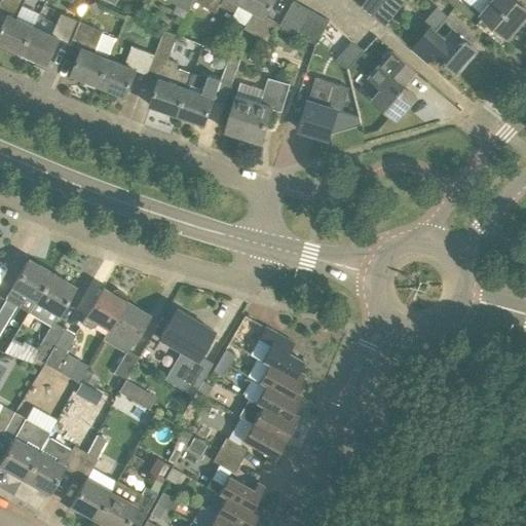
[(0,41),(23,52),(36,25),(20,17),(27,0),(1,0),(0,4),(0,11),(8,15),(0,33),(0,41)]
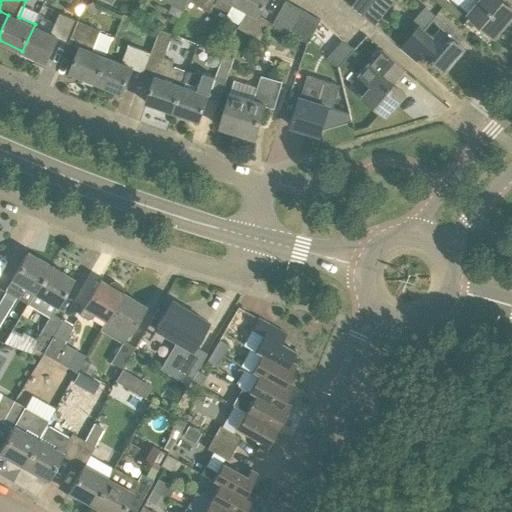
[(166,0),(184,10),(189,0),(166,0)]
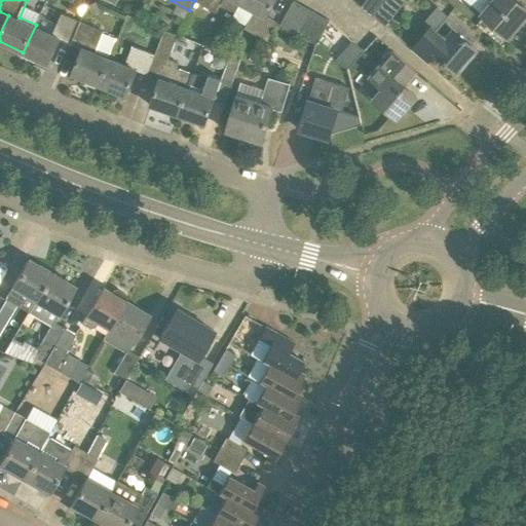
[(236,11),(241,0),(194,0),(189,10),(190,11),(196,0),(218,12),(222,4),(236,11)]
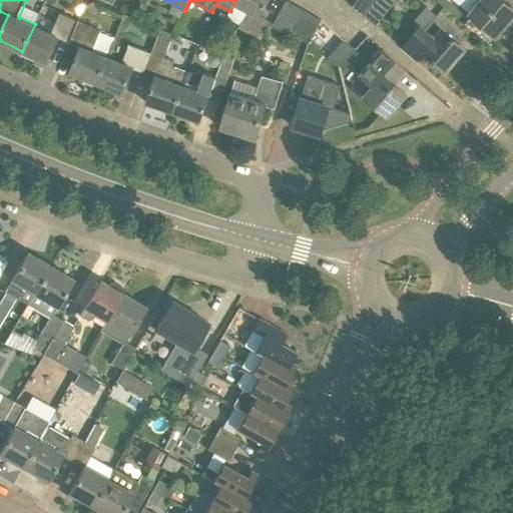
[(261,15),(269,0),(235,0),(230,11),(234,4),(248,13),(239,27),(263,39),(272,21),(261,15)]
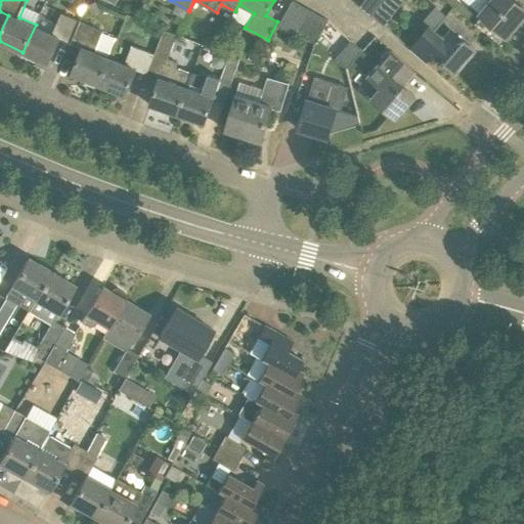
[(298,34),(310,10),(293,0),(282,18),(280,24),(298,34)]
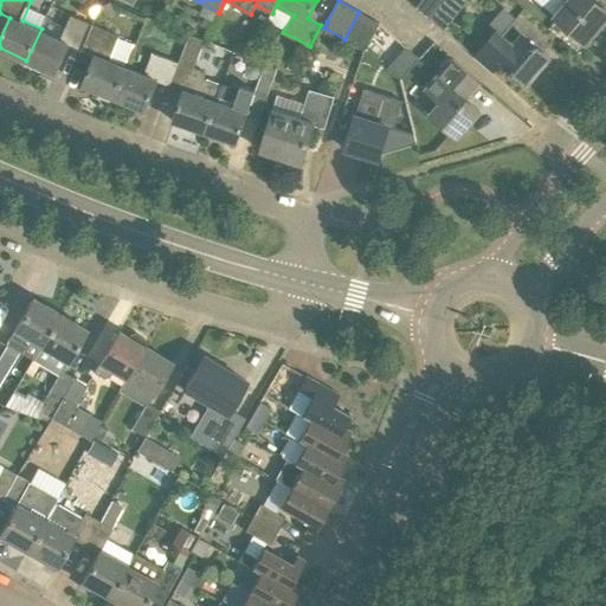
[(444,0),(421,0),(417,8),(430,19),(444,0)]
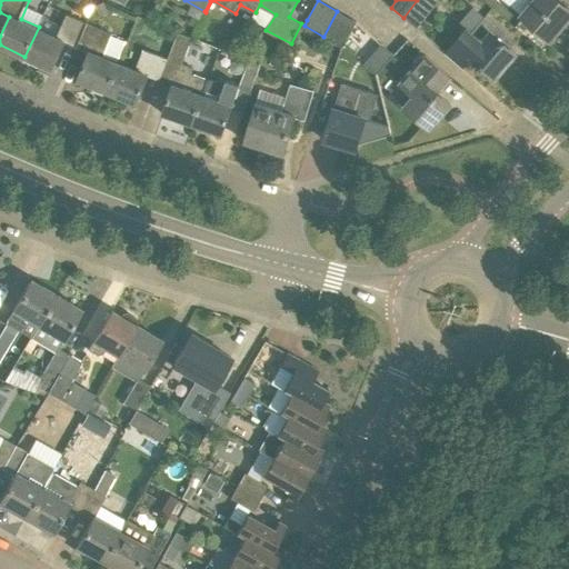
[(418,29),(431,11),(439,0),(417,0),(403,18),(418,29)]
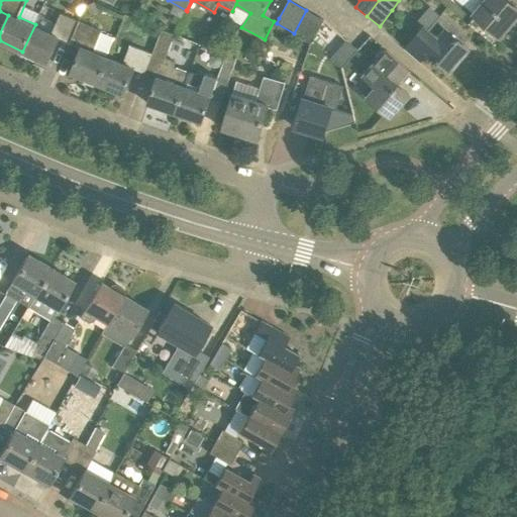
[(482,0),(472,12),(500,36),(516,16),(516,8),(507,0),(482,0)]
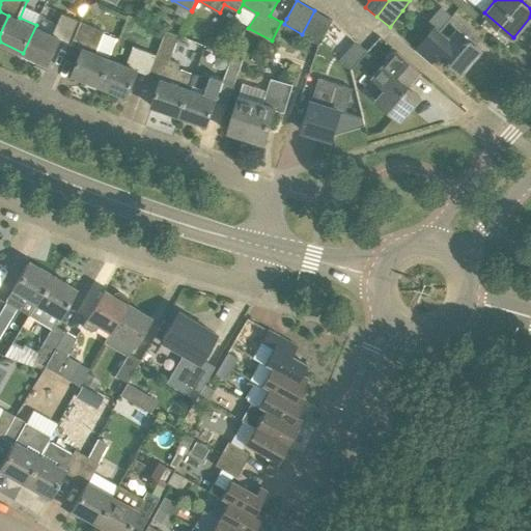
[(90,6),(94,16),(103,11),(99,2),(90,6)]
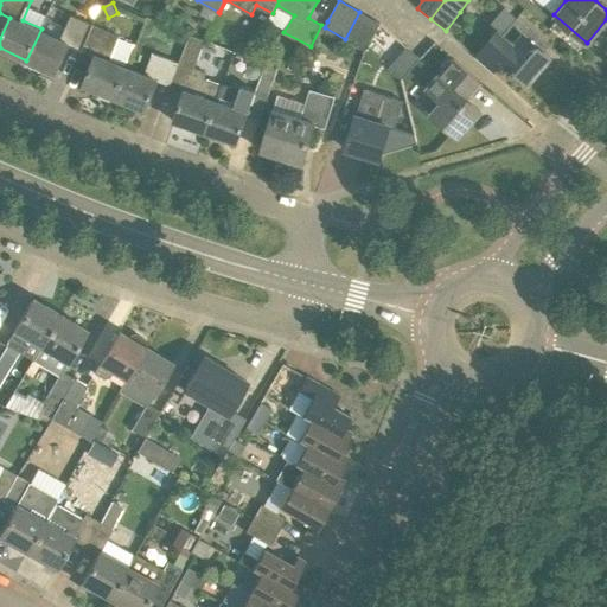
[(365,51),(381,24),(359,12),(345,39),(365,51)]
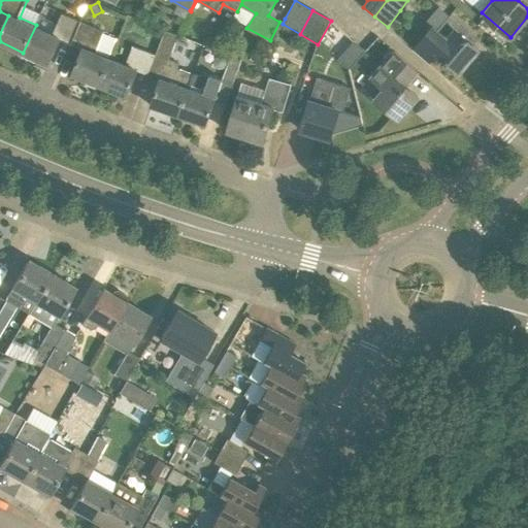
[(71,44),(80,21),(63,13),(55,33),(36,25),(23,53),(48,64),(58,45),(60,39),(71,44)]
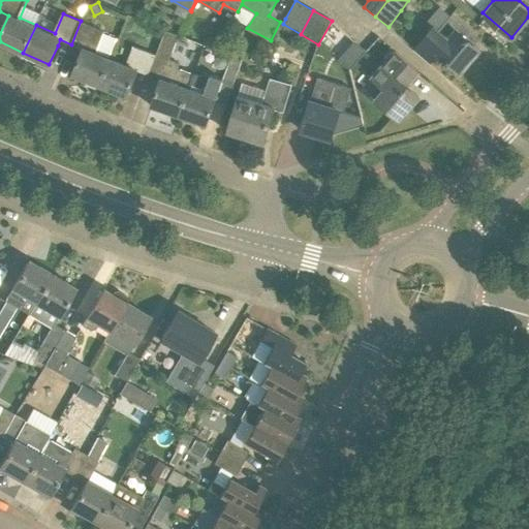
[(472,34),(457,21),(450,16),(439,29),(434,24),(413,49),(431,63),(439,54),(461,72),(480,50),(468,39),(472,34)]
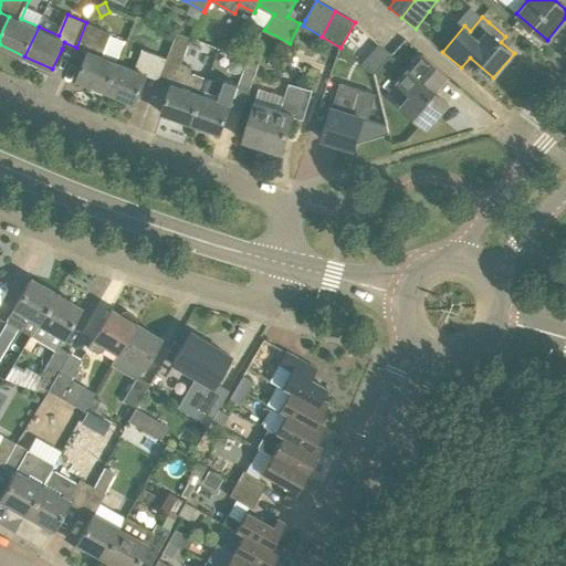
[(107,92),(119,62),(104,55),(113,33),(86,22),(76,48),(90,52),(79,80),(107,92)]
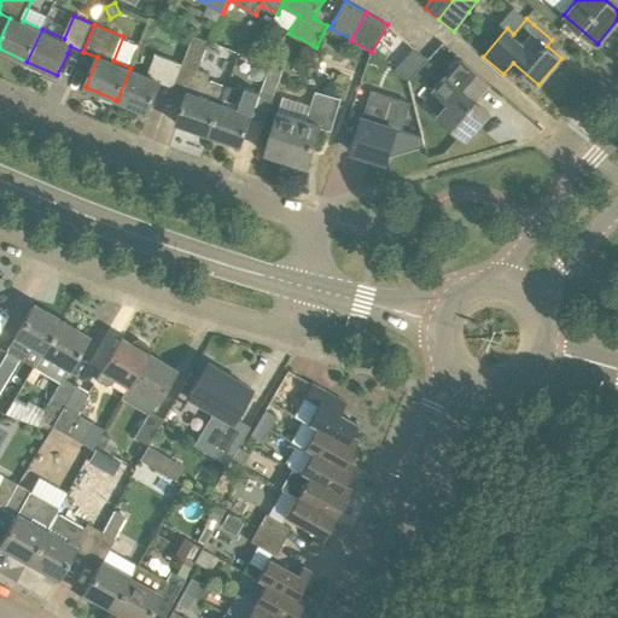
[(209,135),(227,86),(210,81),(211,75),(199,70),(210,41),(196,36),(185,64),(184,64),(174,88),(188,93),(178,123),(209,135)]
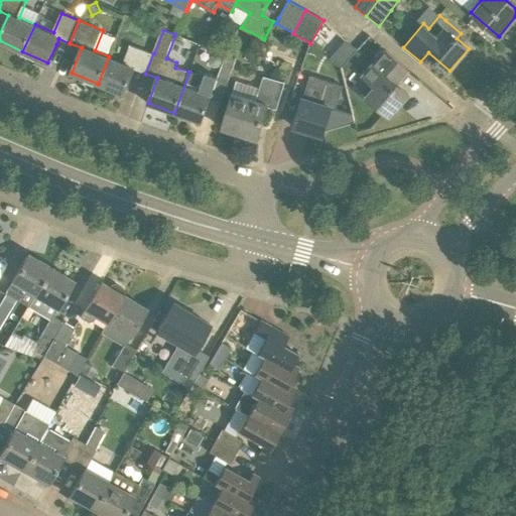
[(343,67),(358,49),(347,39),(334,54),(332,56),(343,67)]
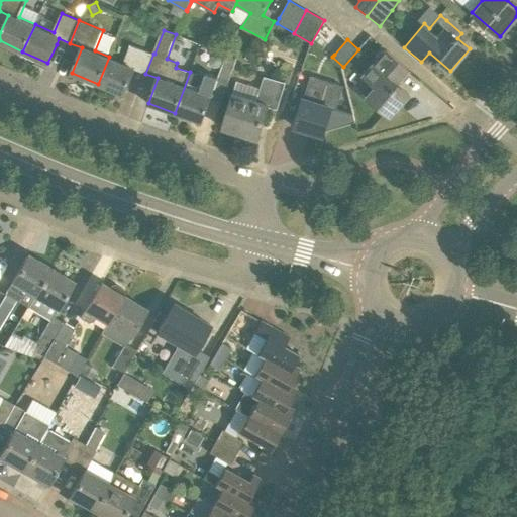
[(145,74),(153,54),(132,45),(125,63),(109,57),(98,84),(124,94),(134,70),(145,74)]
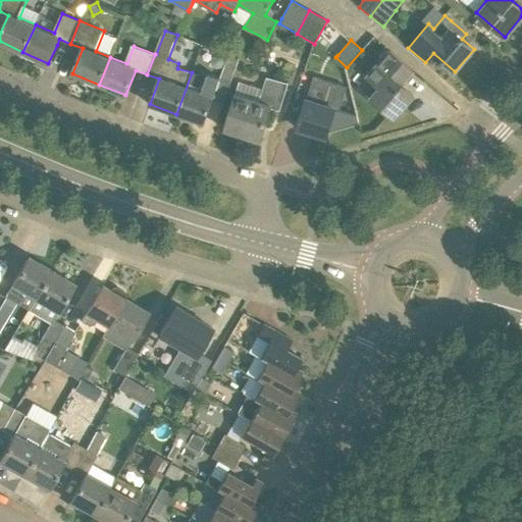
[(414,71),(414,70),(390,50),(367,79),(377,88),(370,97),(395,117),(414,95),(397,81),(408,66),(414,71)]
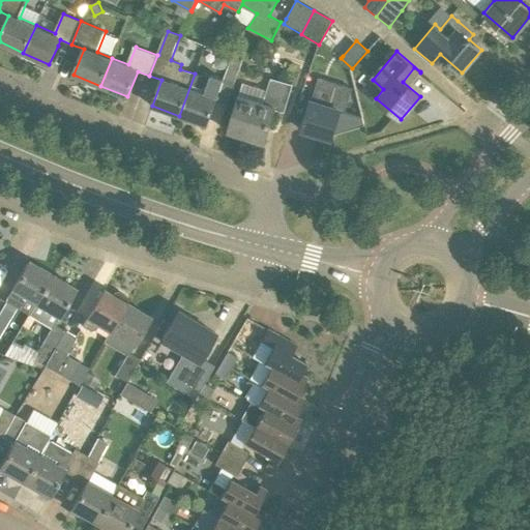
[(230,101),(236,84),(212,76),(195,74),(179,116),(207,125),(217,97),(230,101)]
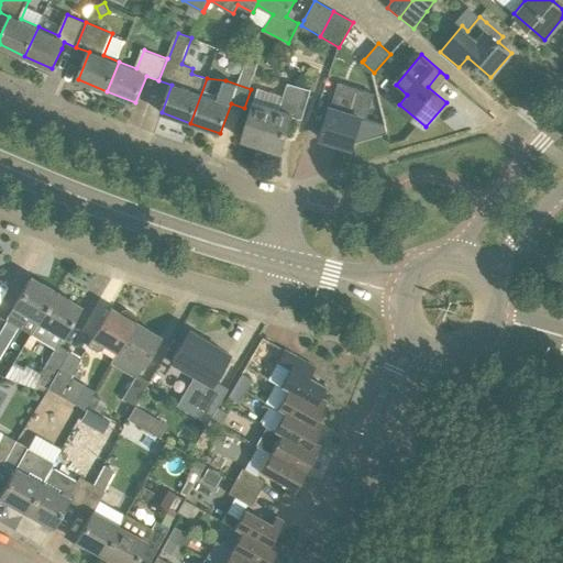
[(280,152),(293,116),(304,119),(312,90),(289,84),(286,96),(258,88),(243,140),(280,152)]
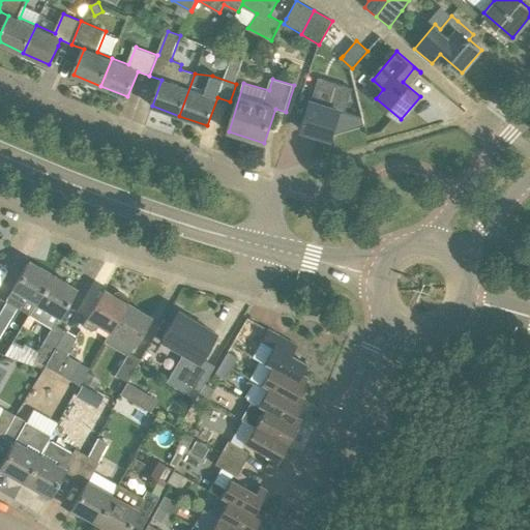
[(332,140),(342,108),(329,105),(335,83),(322,79),(315,100),(312,99),(302,130),(332,140)]
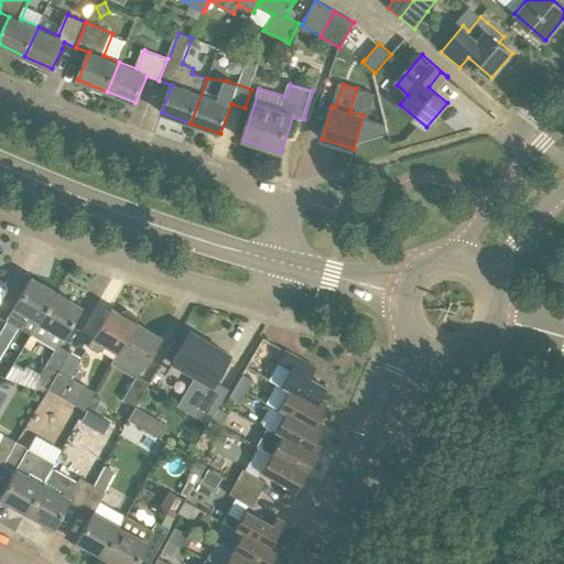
[(30,334),(55,292),(31,278),(6,320),(30,334)]
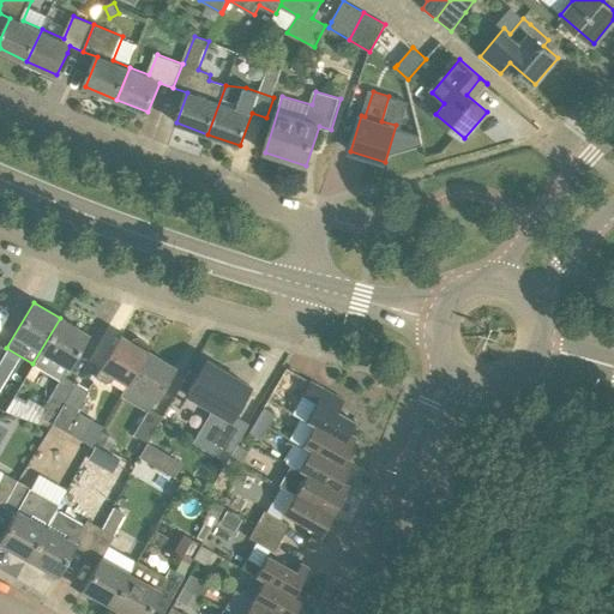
[(48,401),(49,402),(61,409),(76,384),(62,377),(76,355),(88,333),(60,318),(32,363),(60,380),(48,401)]
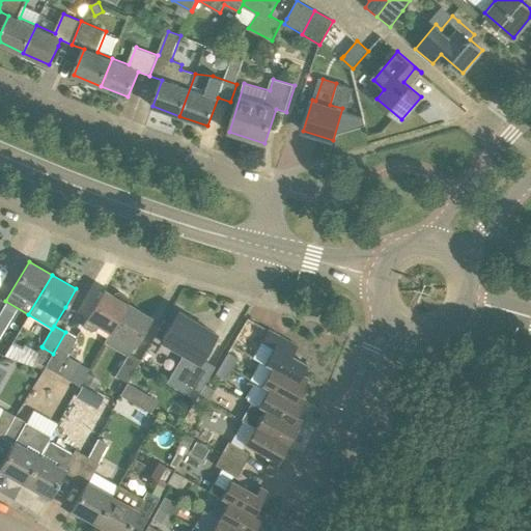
[(96,330),(98,327),(110,334),(127,304),(127,303),(128,301),(127,297),(118,291),(115,292),(113,296),(104,289),(82,326),(91,331),(96,330)]
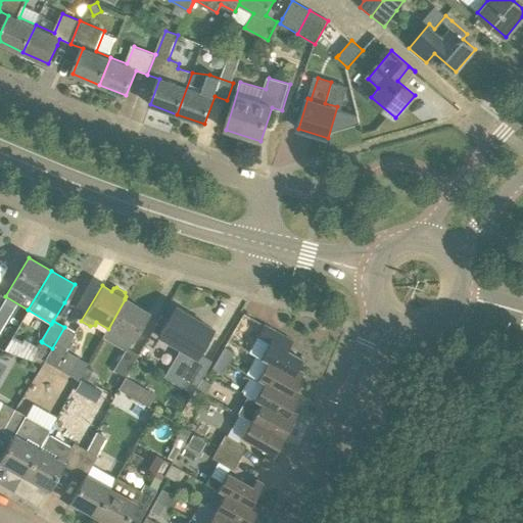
[(127,348),(148,313),(125,299),(108,329),(103,337),(126,351),(114,371),(125,377),(138,355),(127,348)]
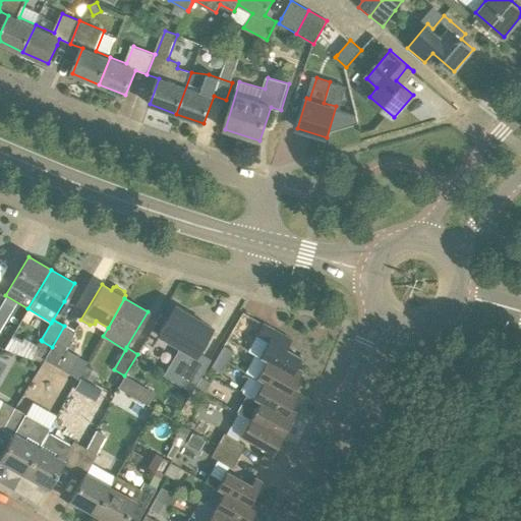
[(199,321),(197,324),(183,315),(185,312),(176,306),(177,305),(175,305),(159,337),(179,348),(164,374),(191,391),(193,388),(200,377),(211,359),(197,352),(212,328),(199,321)]
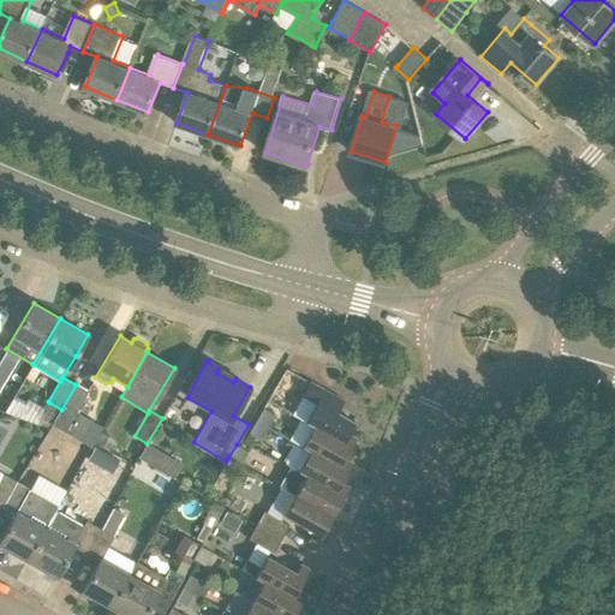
[(348,433),(350,433),(356,422),(338,412),(345,400),(310,381),(302,395),(316,405),(305,421),(314,425),(344,442),(348,433)]
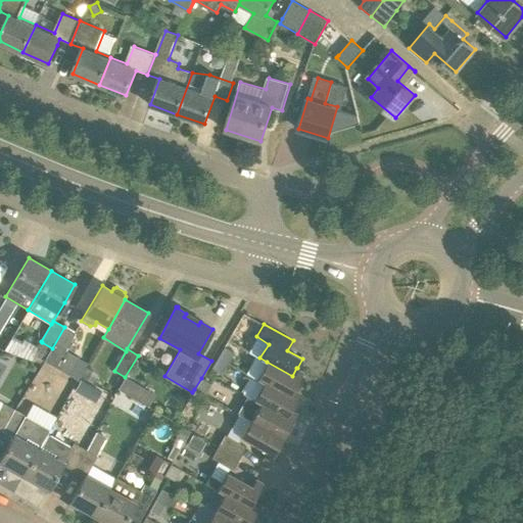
[(65,326),(64,327),(52,348),(45,361),(78,380),(88,364),(64,349),(75,331),(65,326)]
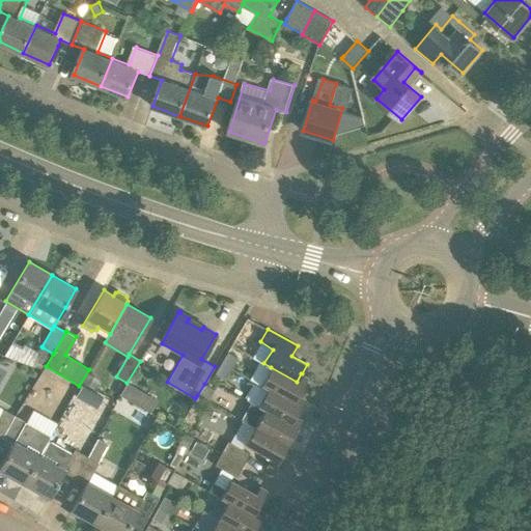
[(44,369),(46,367),(35,361),(39,353),(37,352),(23,344),(22,347),(21,350),(12,344),(5,356),(34,366),(43,369),(44,369)]
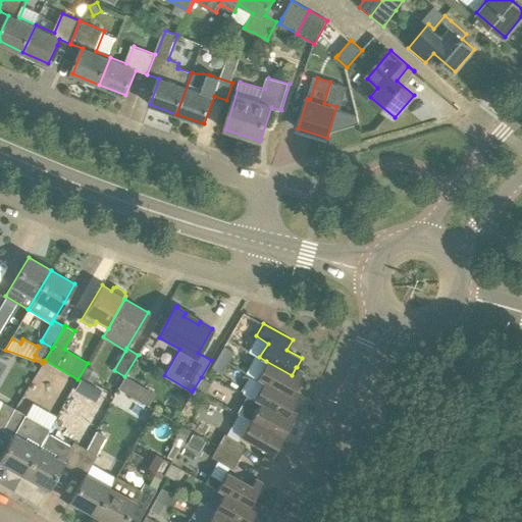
[(42,342),(39,347),(35,355),(45,361),(45,360),(52,348),(42,342)]
